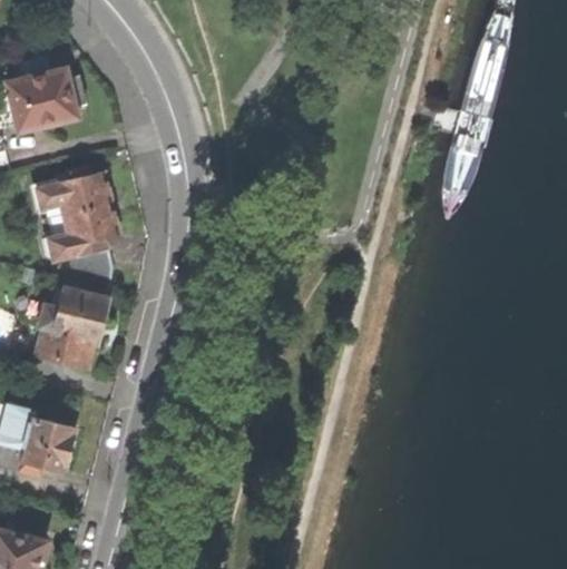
[(61,68),(5,80),(7,90),(0,91),(0,121),(13,119),(16,127),(72,116),(70,105),(81,102),(78,88),(76,76),(64,78),(61,68)]
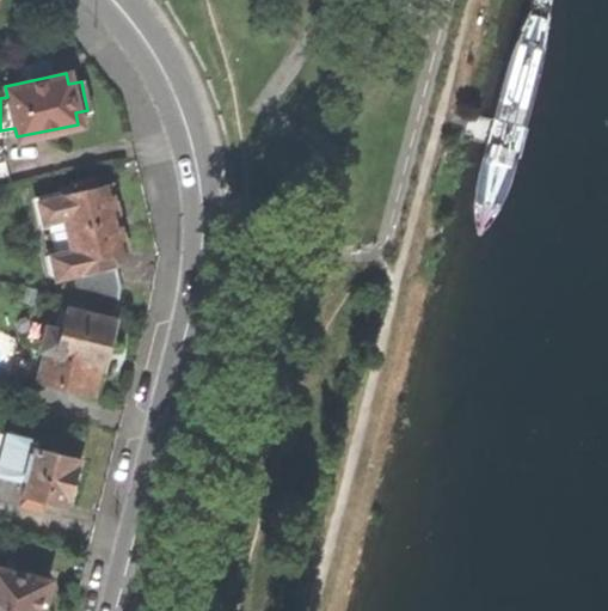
[(48,220),(50,231),(116,218),(112,200),(109,183),(93,187),(92,176),(68,181),(71,191),(56,195),(56,190),(36,195),(42,221),(48,220)]
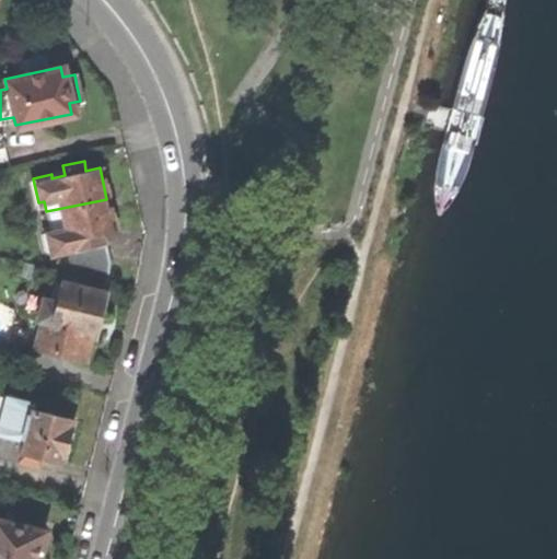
[(50,231),(46,232),(50,253),(67,251),(72,274),(106,281),(108,264),(101,231),(113,228),(109,212),(106,199),(46,211),(50,231)]
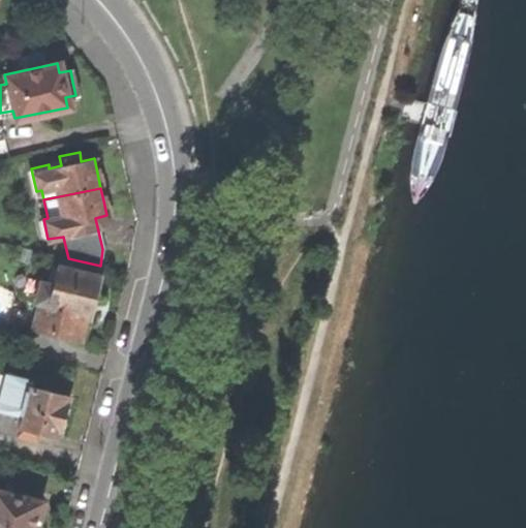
[(89,308),(97,277),(57,267),(47,306),(37,303),(30,330),(79,342),(85,317),(87,318),(89,308)]
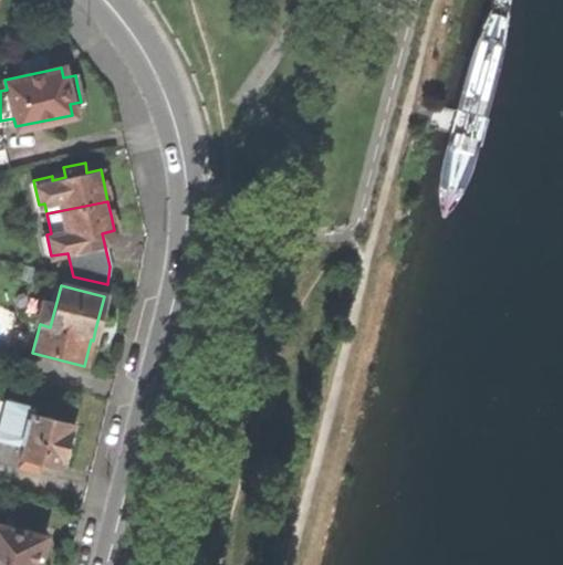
[(68,445),(73,425),(30,414),(31,409),(1,401),(0,406),(0,436),(21,441),(18,457),(20,457),(18,466),(38,471),(40,461),(62,467),(68,445)]
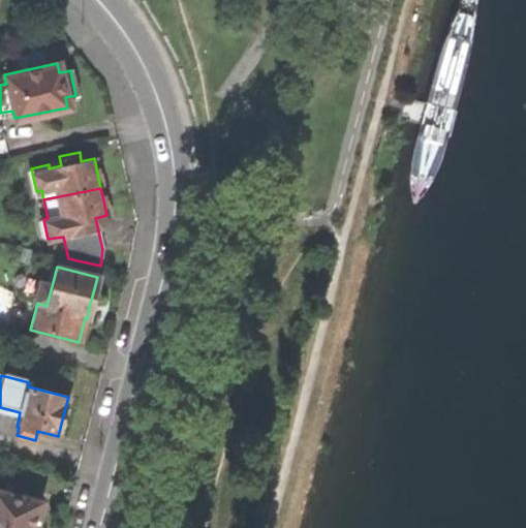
[(37,527),(36,526),(41,501),(23,498),(24,494),(9,491),(9,494),(0,492),(0,527),(37,527)]
